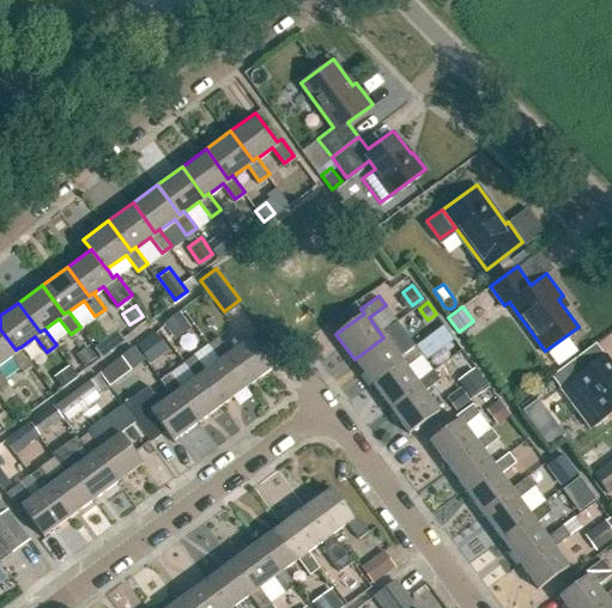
[(170,333),(187,321),(179,309),(162,321),(170,333)]
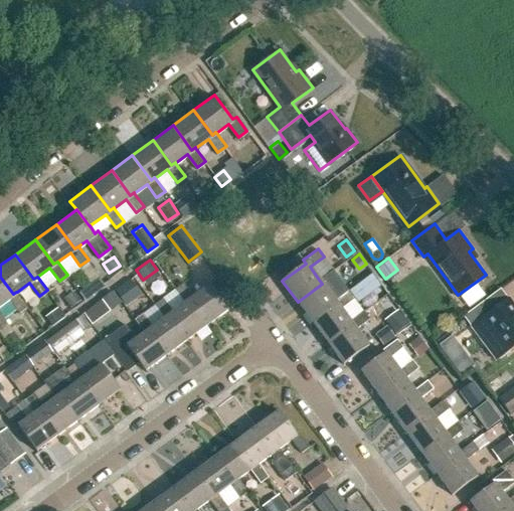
[(322,284),(298,302),(313,322),(337,304),(334,300),(348,290),(333,270),(319,280),(322,284)]
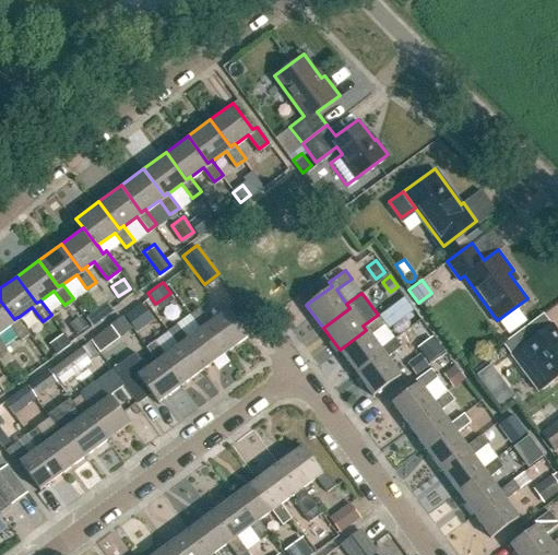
[(399,315),(412,305),(403,295),(391,304),(399,315)]
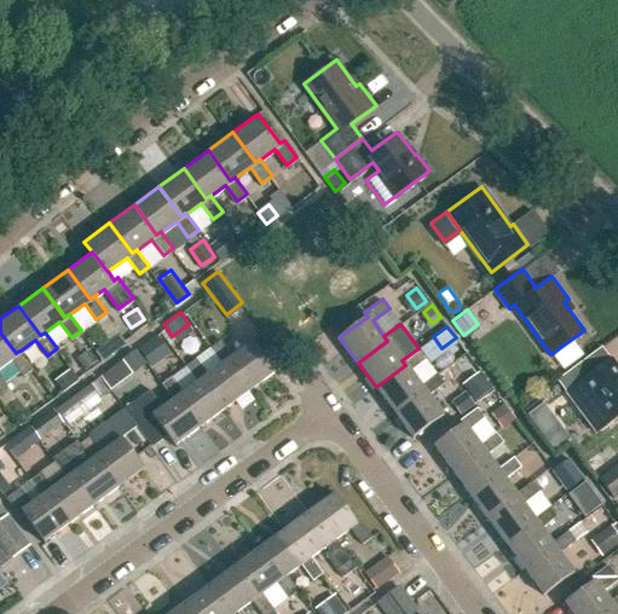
[(119,331),(96,349),(103,359),(126,341),(119,331)]
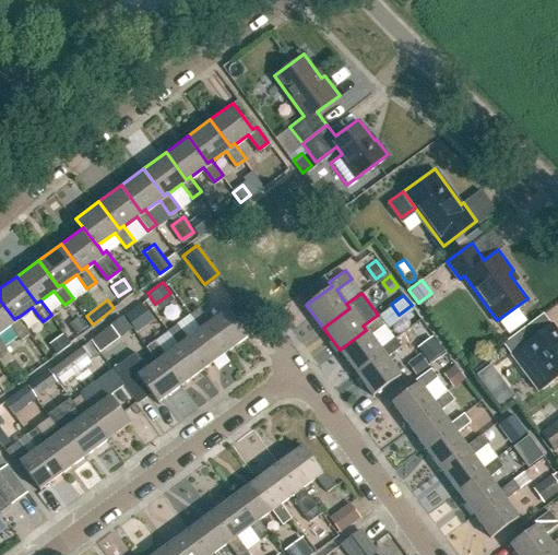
[(0,330),(10,323),(20,338),(28,331),(19,317),(18,317),(14,319),(0,300),(0,330)]
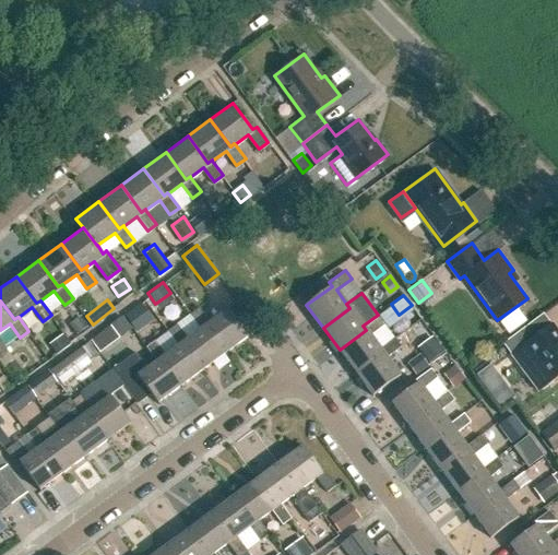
[(141,302),(123,314),(137,331),(154,318),(141,302)]
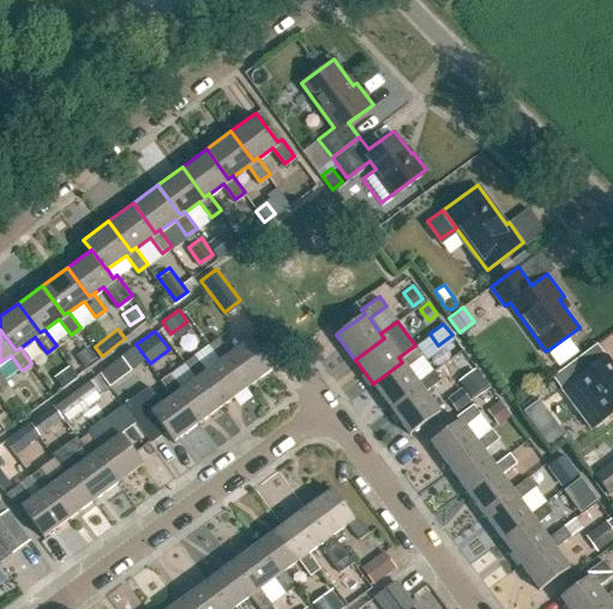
[(218,335),(209,342),(221,357),(221,359),(226,355),(247,385),(272,366),(251,336),(230,350),(218,335)]
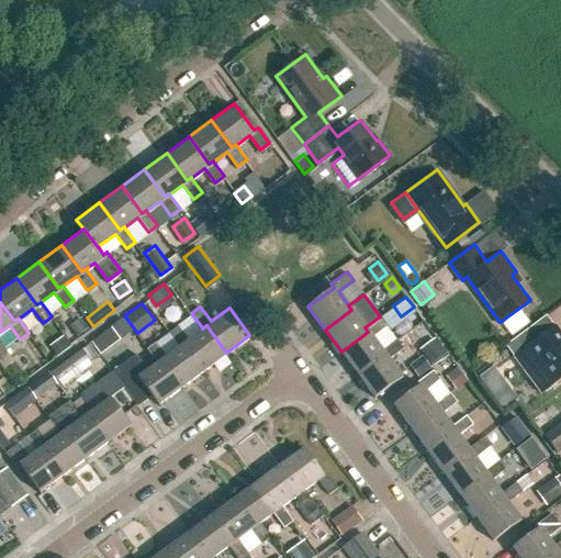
[(178,323),(169,330),(179,344),(180,345),(184,342),(204,369),(226,353),(206,325),(202,328),(202,327),(191,313),(178,323)]
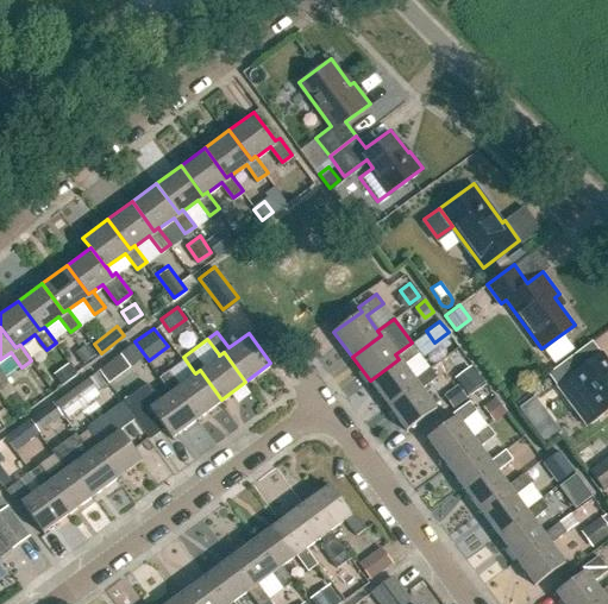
[(576,351),(549,371),(566,395),(587,422),(601,411),(607,406),(607,358),(602,350),(600,352),(591,340),(576,351)]
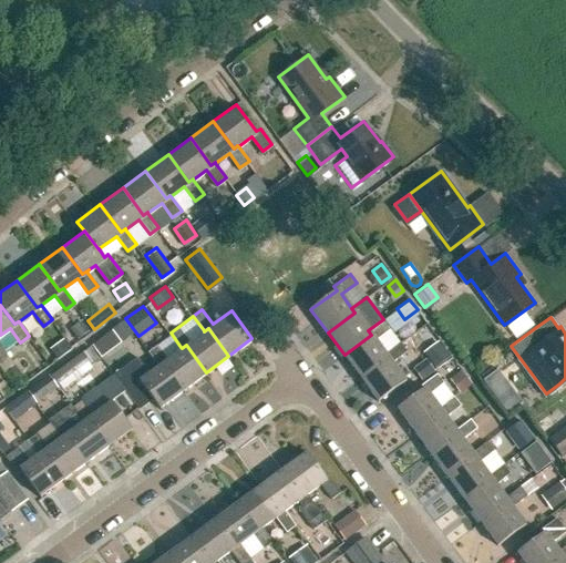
[(111,327),(120,340),(132,330),(123,318),(111,327)]
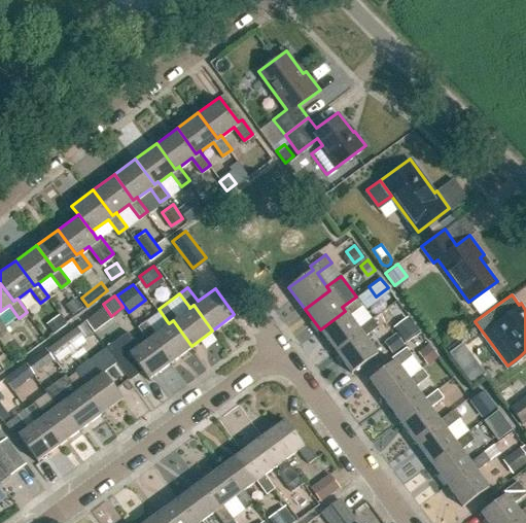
[(345,311),(320,329),(336,350),(360,332),(356,326),(348,314),(361,304),(356,297),(342,307),(345,311)]
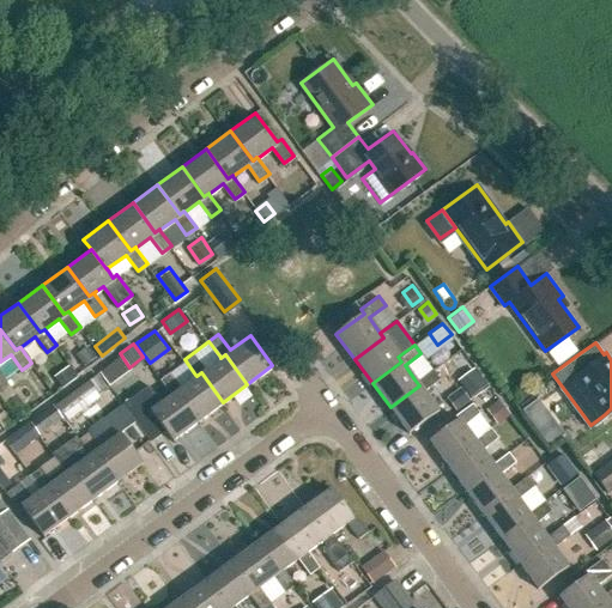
[(83,364),(95,354),(89,347),(77,356),(83,364)]
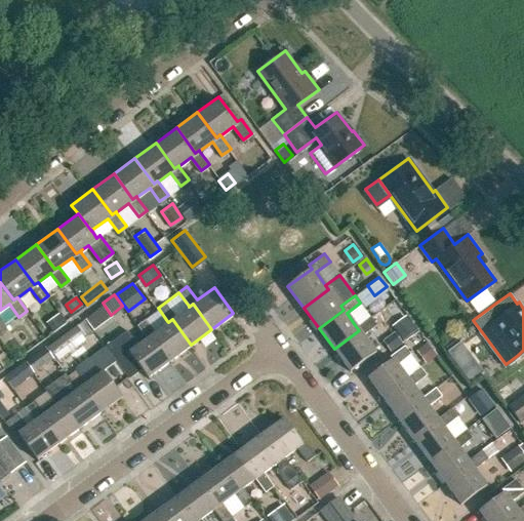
[(92,328),(106,319),(111,315),(103,303),(97,307),(84,317),(92,328)]
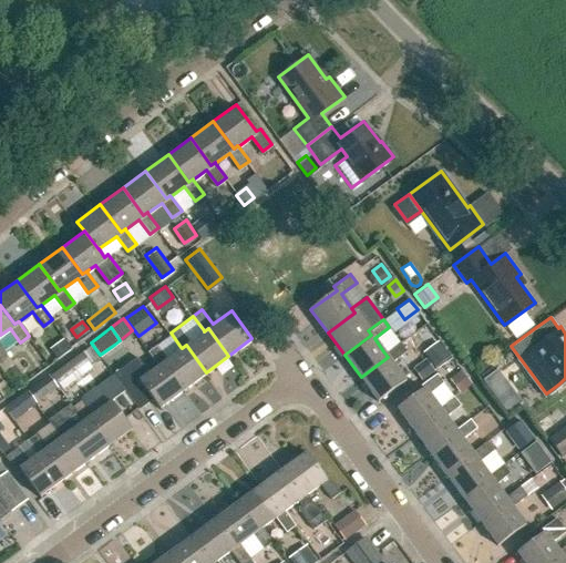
[(57,358),(70,347),(62,336),(48,347),(57,358)]
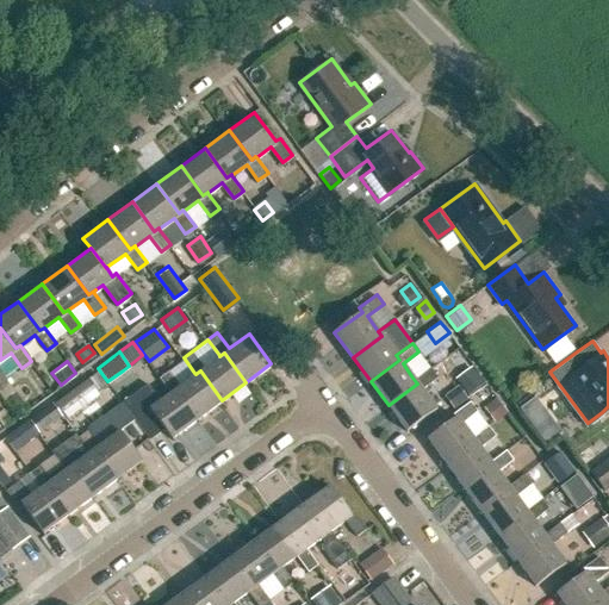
[(417,384),(389,405),(406,430),(435,409),(421,388),(437,376),(429,366),(412,378),(417,384)]
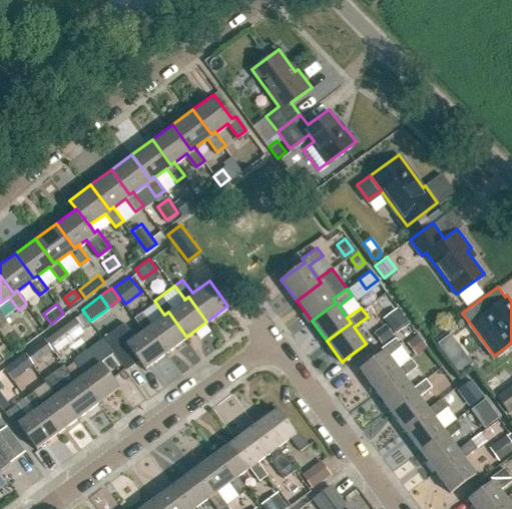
[(164,315),(163,314),(151,323),(141,310),(133,316),(143,329),(143,330),(147,327),(166,352),(186,337),(168,312),(164,315)]
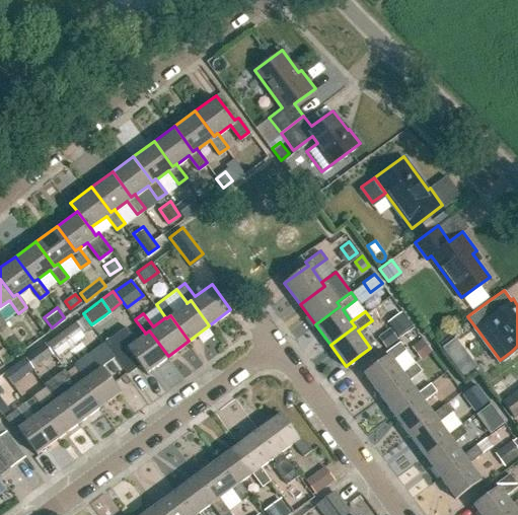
[(82,330),(89,325),(81,314),(74,319),(80,327),(82,330)]
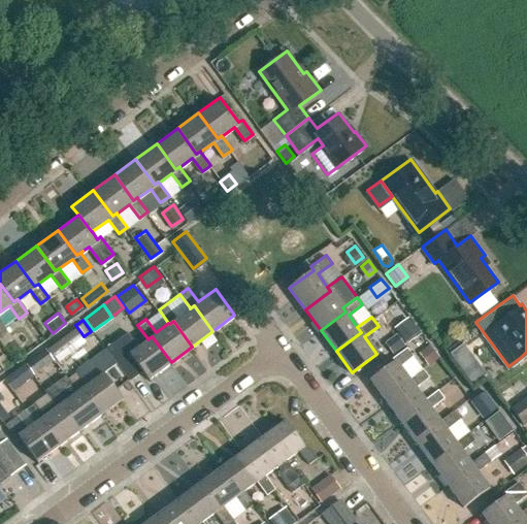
[(406,323),(383,339),(391,351),(415,334),(406,323)]
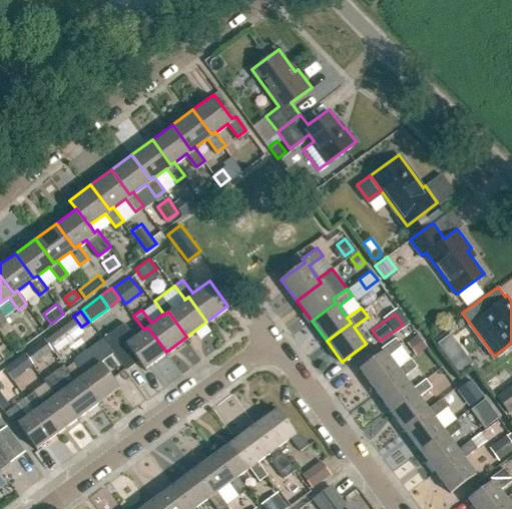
[(73,316),(44,337),(50,345),(79,324),(73,316)]
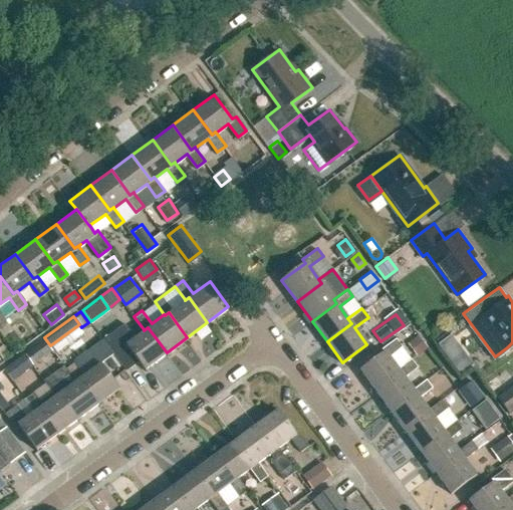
[(144,330),(144,329),(136,335),(125,321),(103,337),(104,338),(114,351),(125,367),(138,358),(146,367),(167,352),(148,327),(144,330)]
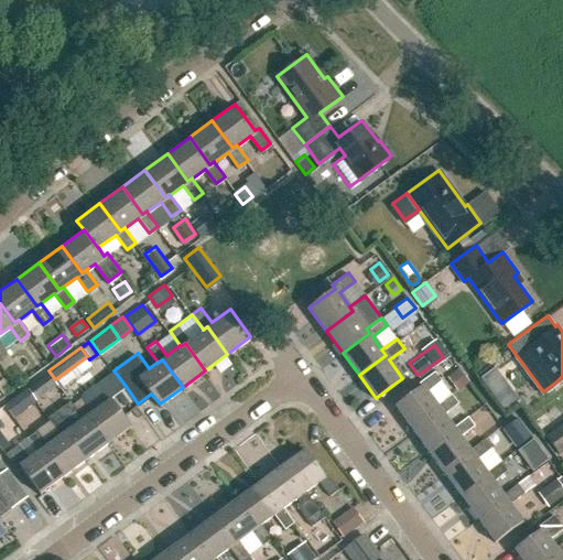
[(496,353),(472,370),(477,377),(490,367),(490,368),(501,359),(496,353)]
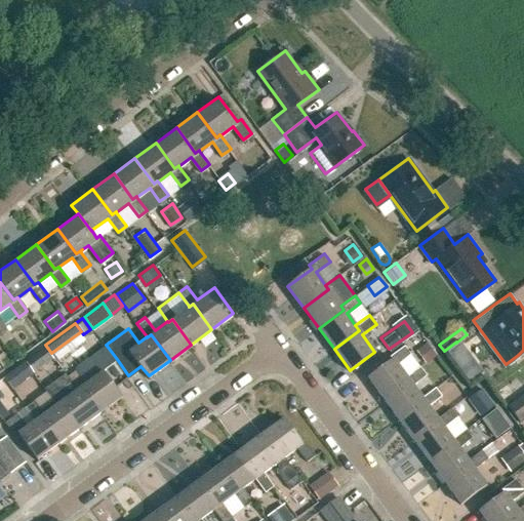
[(425,361),(436,353),(426,339),(415,349),(425,361)]
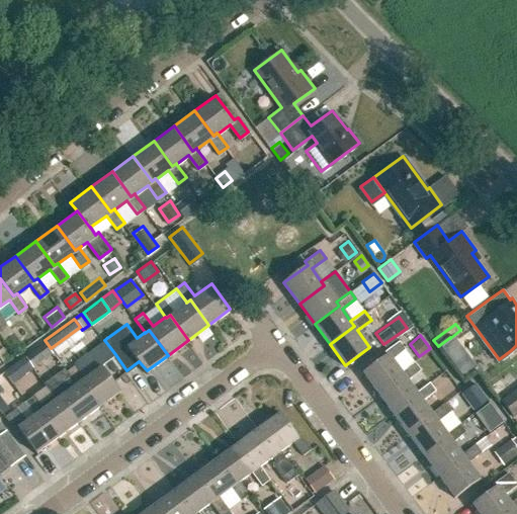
[(362,371),(377,392),(403,373),(400,370),(401,369),(392,357),(405,347),(399,339),(384,349),(388,353),(362,371)]
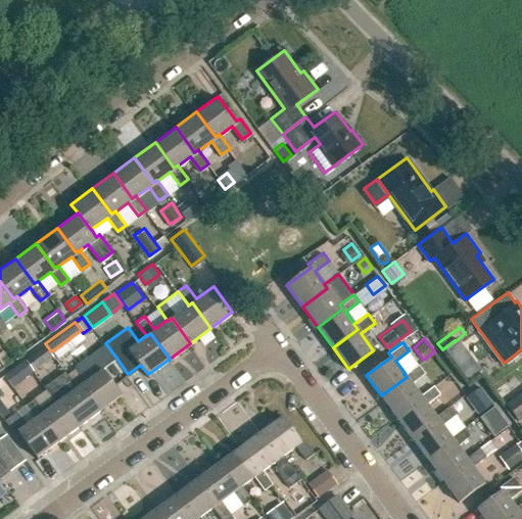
[(76,367),(66,373),(77,386),(78,387),(81,384),(100,409),(122,393),(102,368),(116,358),(106,344),(76,367)]
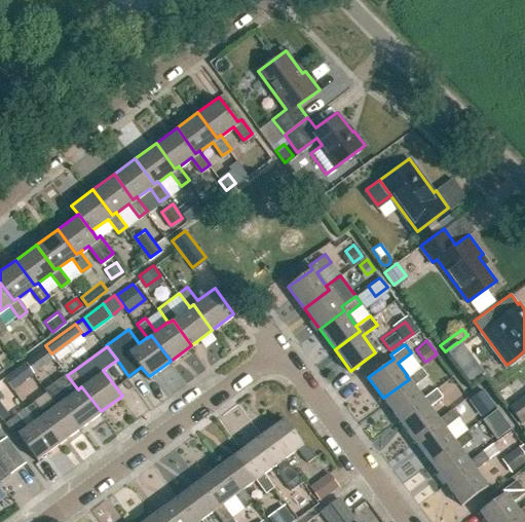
[(36,351),(24,361),(32,371),(44,363),(36,351)]
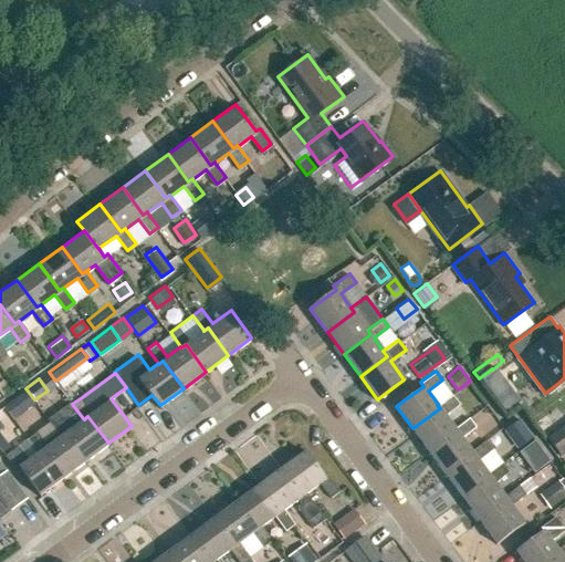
[(0,393),(1,394),(10,388),(3,380),(0,381),(0,393)]
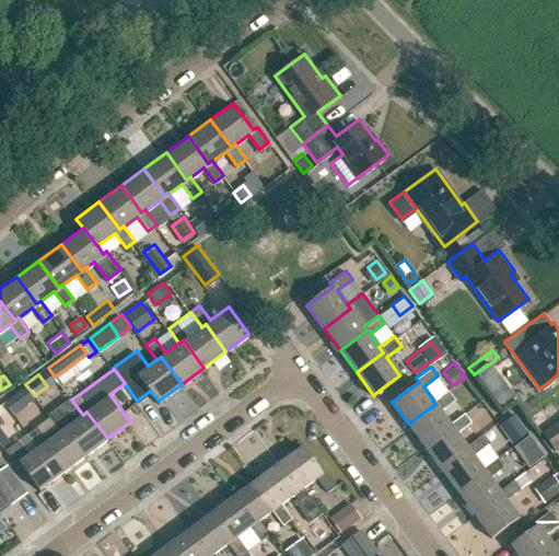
[(22,405),(33,397),(24,385),(13,393),(22,405)]
